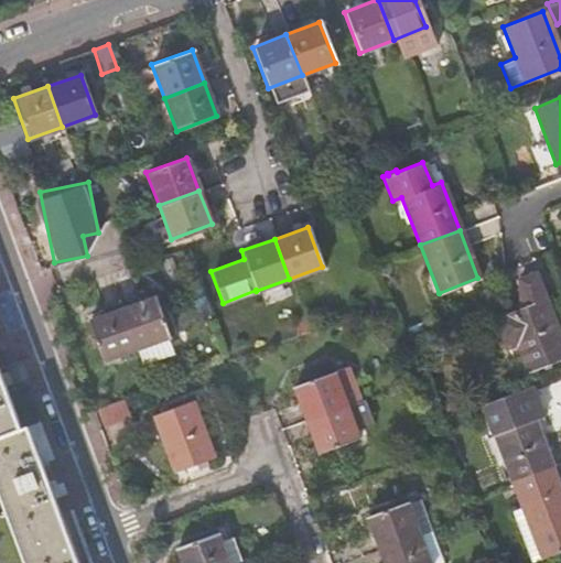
[(520,309),(493,320),(503,345),(514,340),(526,372),(560,358),(560,344),(532,270),(517,277),(520,309)]
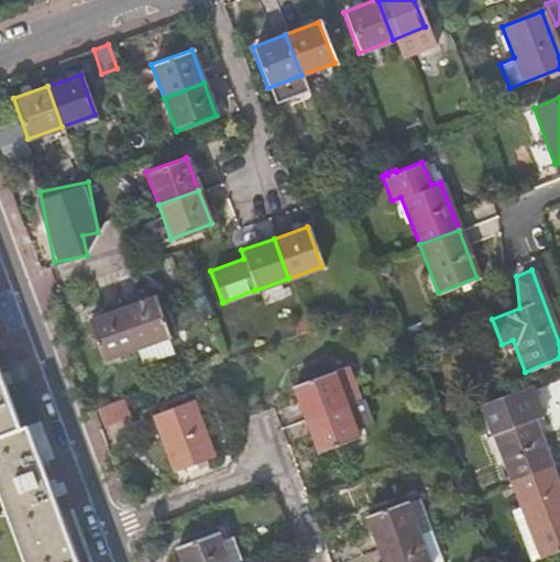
[(205,302),(199,288),(190,291),(195,306),(198,315),(208,311),(205,302)]
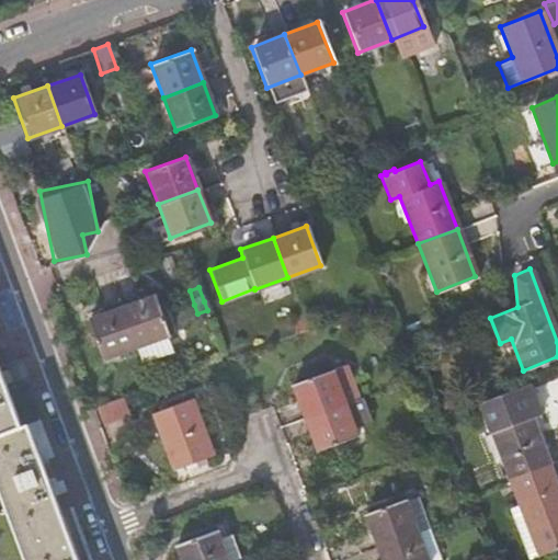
[(154,295),(121,306),(136,347),(141,363),(171,352),(164,336),(168,335),(154,295)]
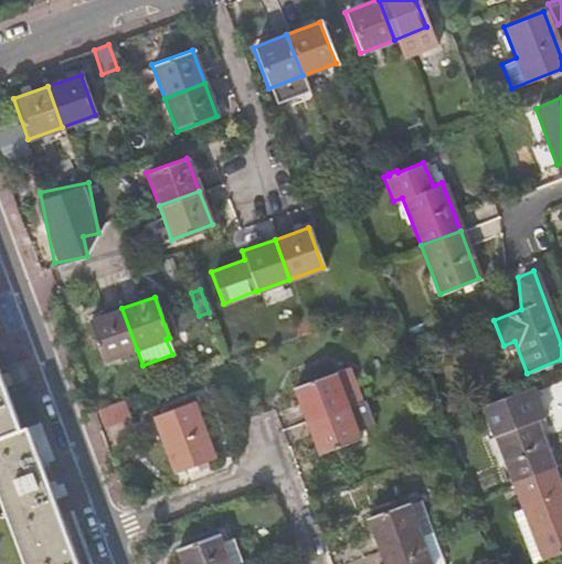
[(137,350),(122,308),(86,320),(102,362),(137,350)]
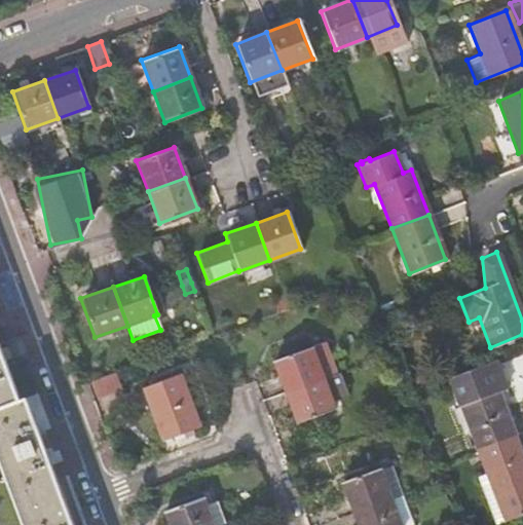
[(273,361),(285,391),(322,378),(334,373),(323,342),(310,346),(273,361)]
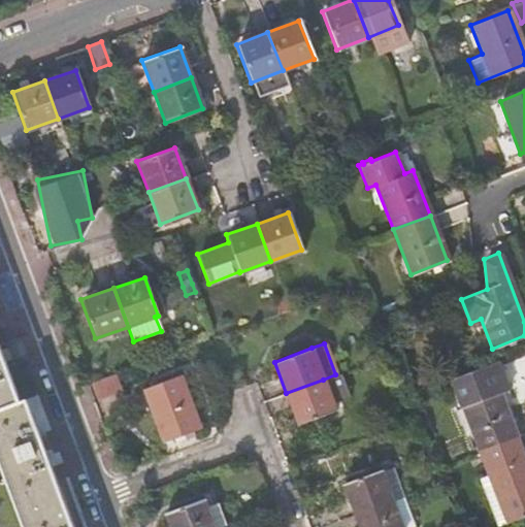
[(10,359),(7,350),(0,353),(0,367),(6,365),(4,361),(10,359)]
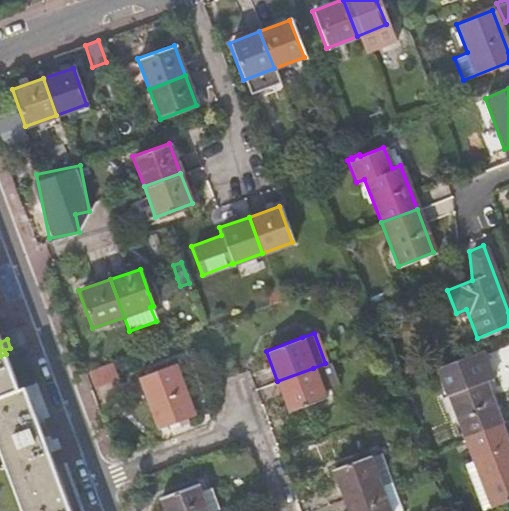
[(463,437),(500,423),(483,380),(481,373),(487,370),(480,350),(436,367),(447,394),(463,437)]
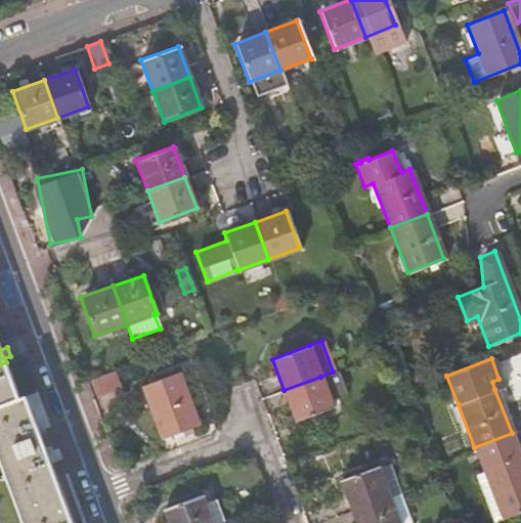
[(19,398),(6,362),(0,364),(0,434),(35,419),(26,395),(19,398)]
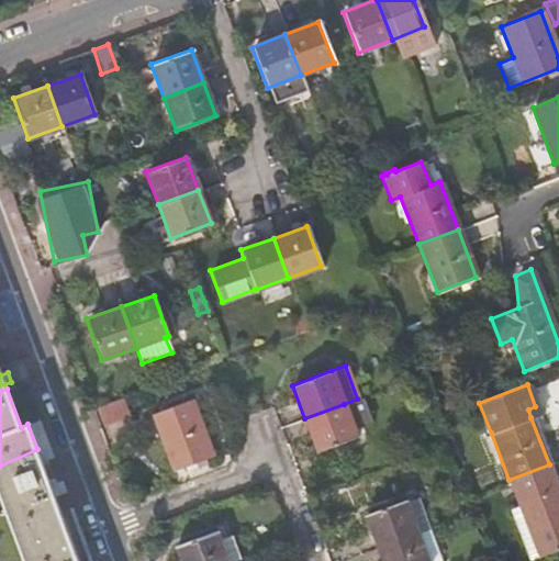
[(344,404),(353,428),(369,422),(360,397),(357,399),(344,404)]
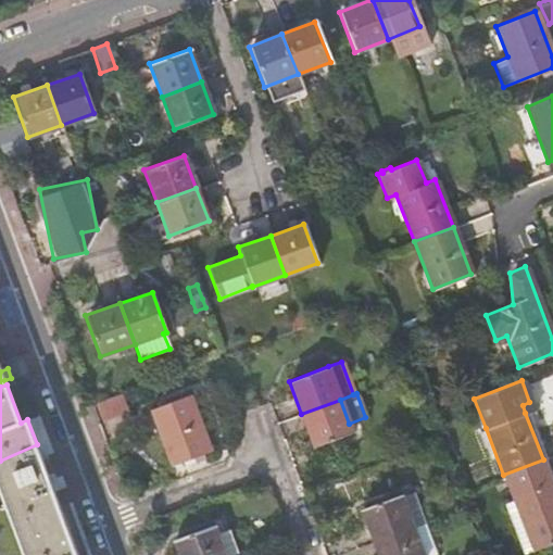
[(189,394),(150,410),(171,466),(210,451),(189,394)]
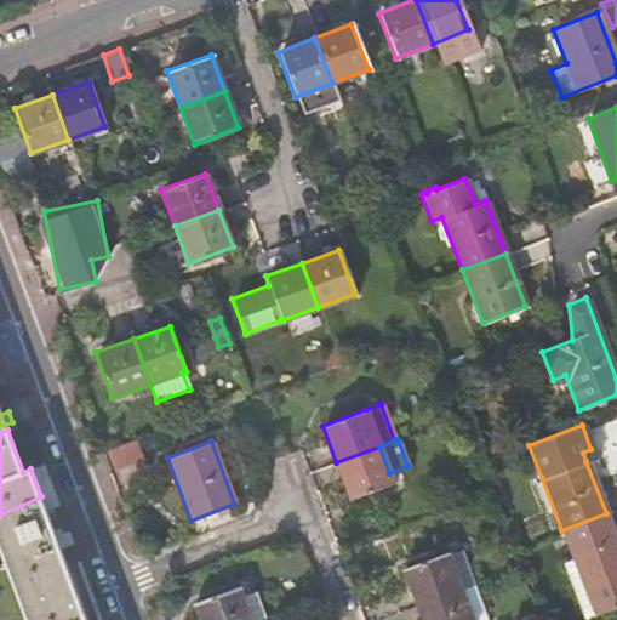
[(380,447),(336,462),(349,500),(393,483),(389,473),(380,447)]
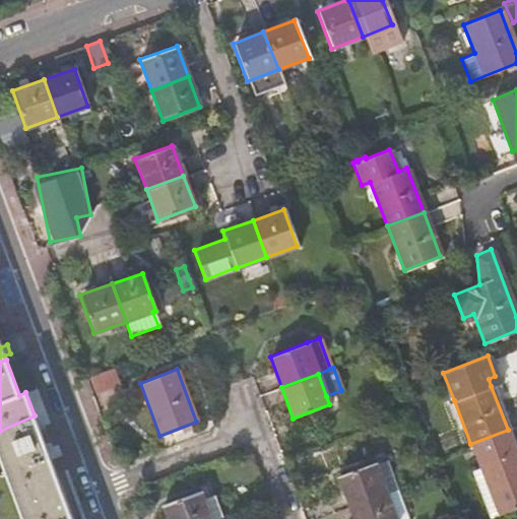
[(489,379),(491,386),(498,383),(495,376),(489,379)]
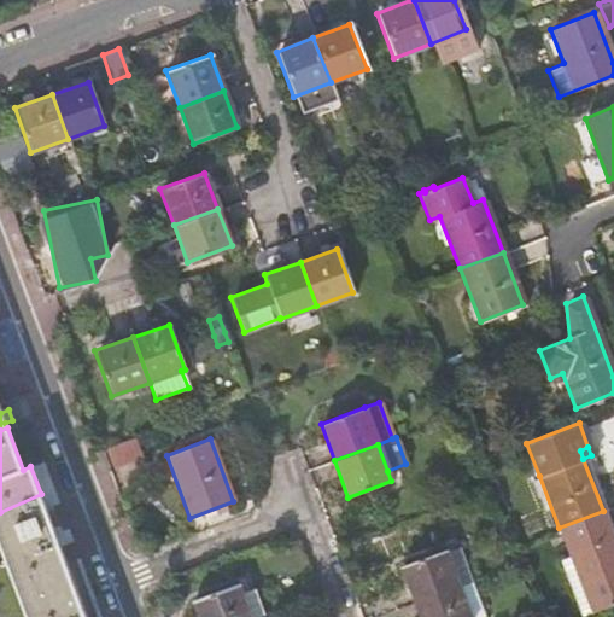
[(85,616),(52,527),(60,524),(54,511),(47,513),(41,494),(0,512),(0,543),(7,562),(27,616),(85,616)]
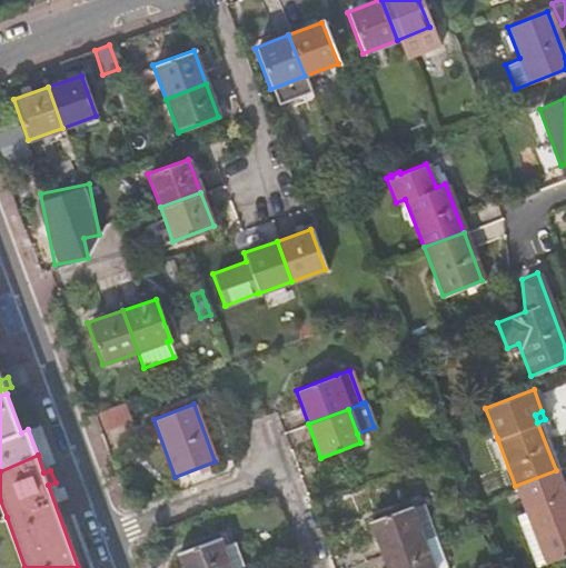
[(565,496),(556,470),(515,486),(534,535),(565,521),(565,496)]
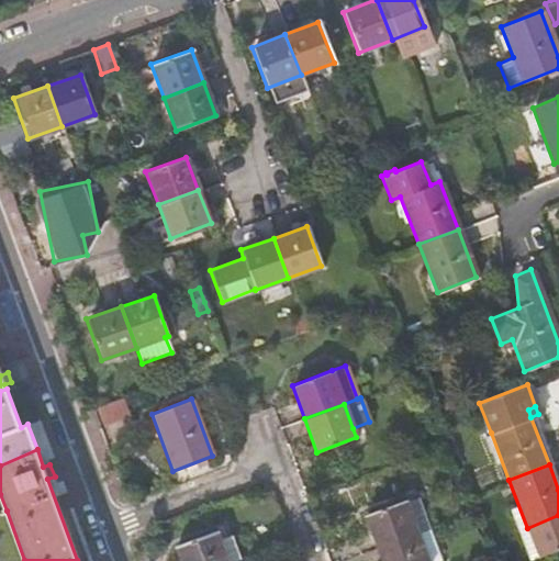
[(404,500),(417,533),(427,560),(442,560),(444,560),(418,494),(404,500)]
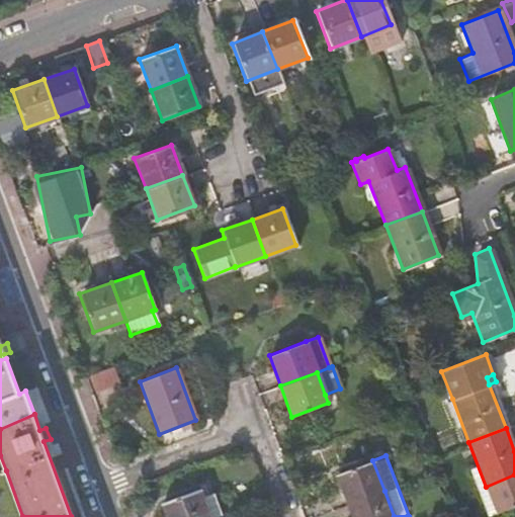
[(336,475),(347,505),(384,491),(372,460),(336,475)]
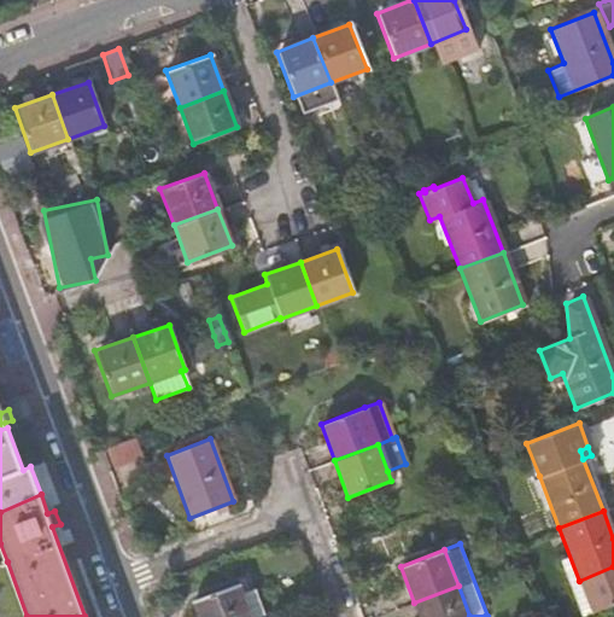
[(193,600),(199,616),(250,616),(238,583),(193,600)]
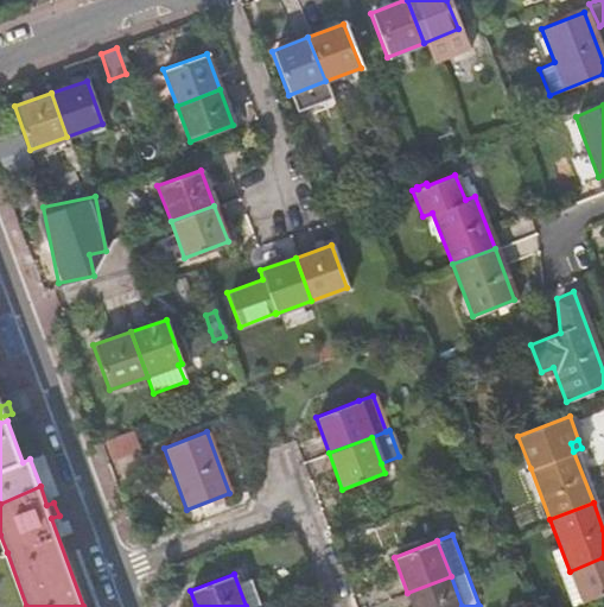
[(462,606),(451,576),(407,593),(412,606),(462,606)]
